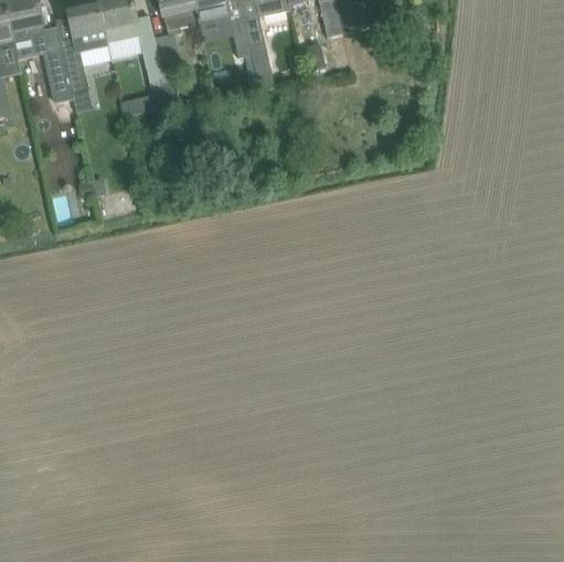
[(13,41),(3,0),(0,0),(0,70),(3,69),(0,55),(0,48),(13,45),(13,41)]
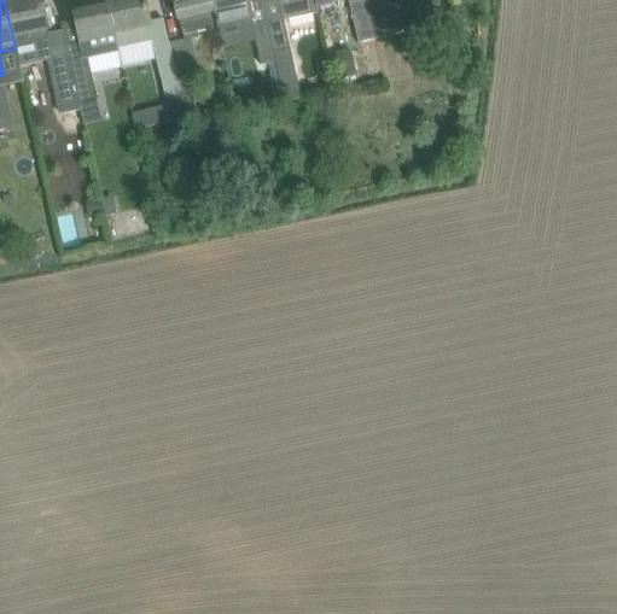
[(4,0),(15,45),(48,36),(45,22),(46,22),(41,0),(4,0)]
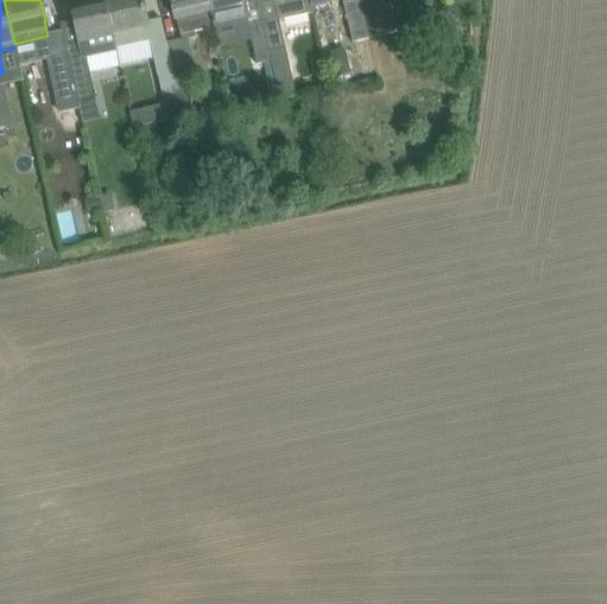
[(78,38),(64,42),(65,48),(68,61),(69,61),(77,97),(80,97),(93,94),(88,69),(119,62),(105,0),(99,0),(71,6),(74,18),(78,38)]
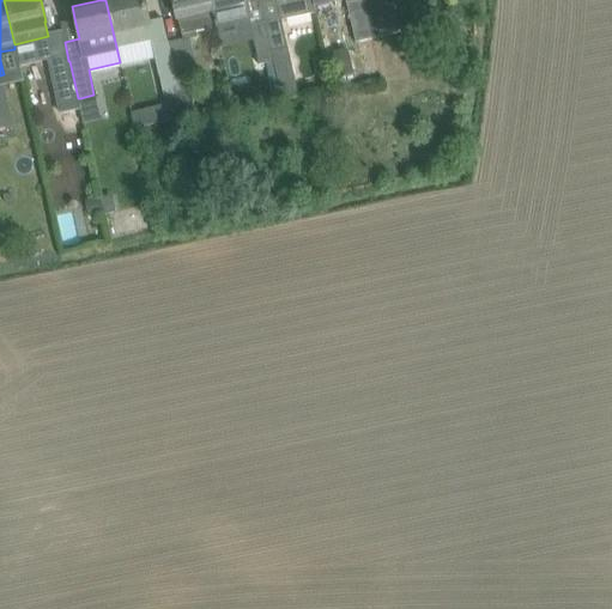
[(105,0),(120,62),(153,55),(151,42),(147,24),(149,24),(147,18),(146,14),(143,0),(105,0)]
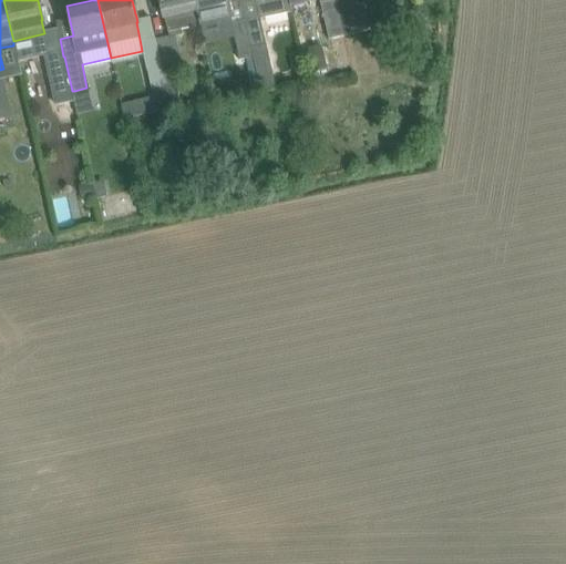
[(160,0),(161,7),(163,17),(164,16),(167,30),(181,27),(198,23),(193,0),(160,0)]
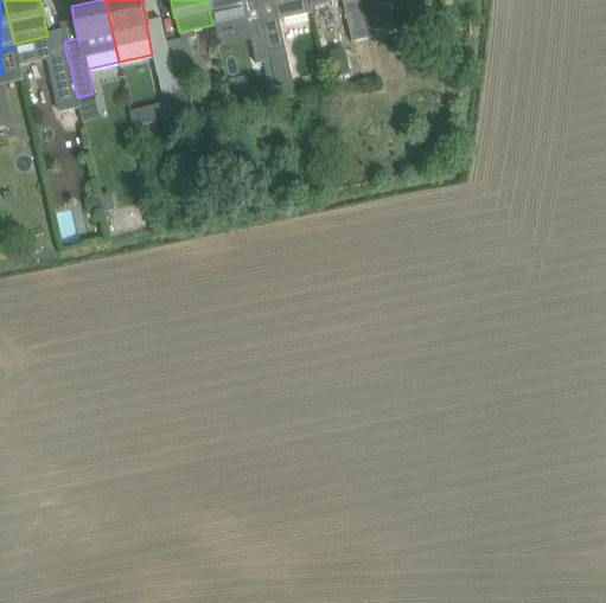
[(206,0),(212,25),(246,17),(249,33),(255,62),(270,58),(268,49),(257,0),(250,0),(243,1),(242,0),(206,0)]
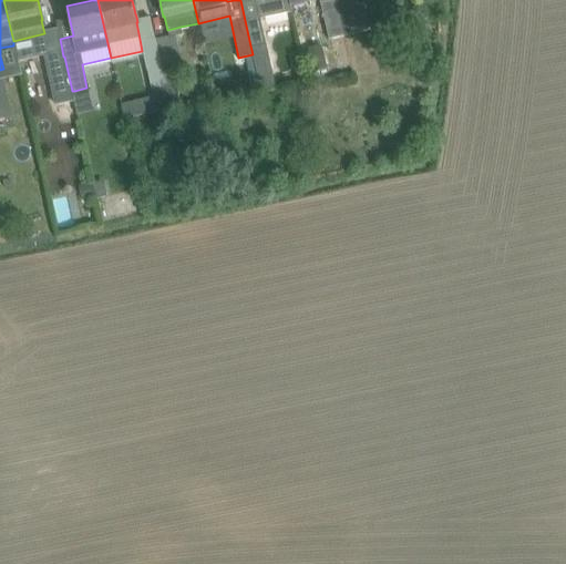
[(265,41),(258,17),(290,10),(287,0),(240,0),(250,45),(265,41)]
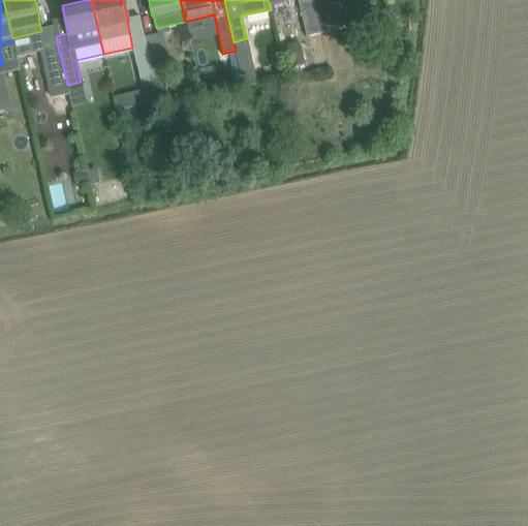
[(268,0),(271,9),(270,2),(280,0),(268,0)]
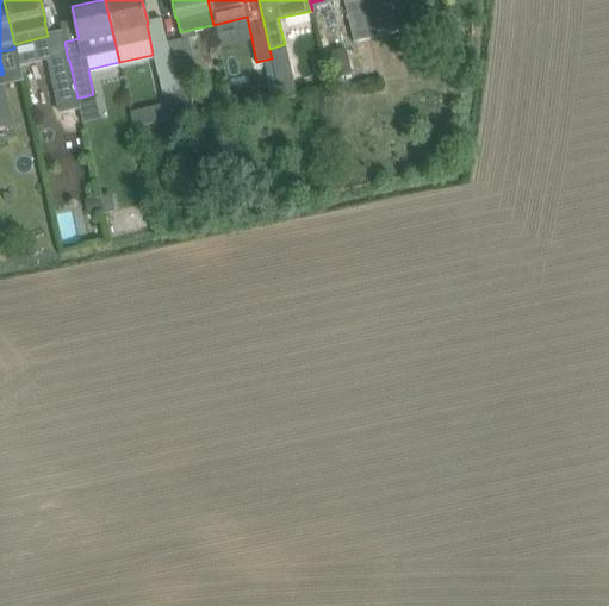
[(353,39),(371,35),(362,0),(345,0),(353,39)]
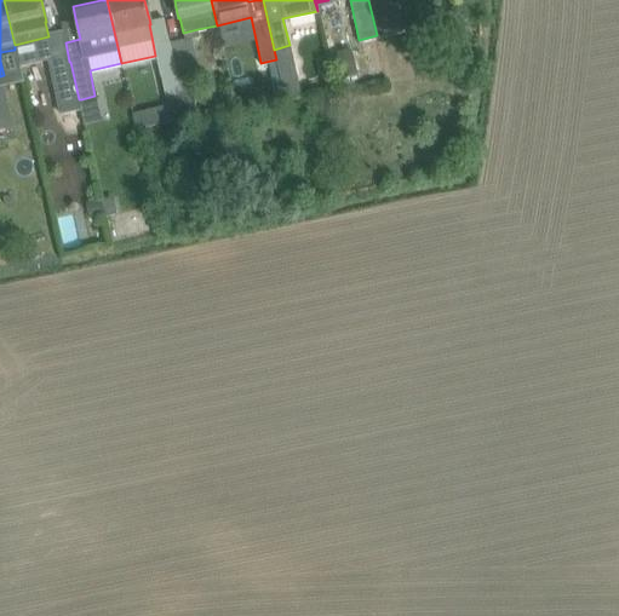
[(368,0),(377,35),(403,30),(399,11),(390,13),(388,0),(368,0)]
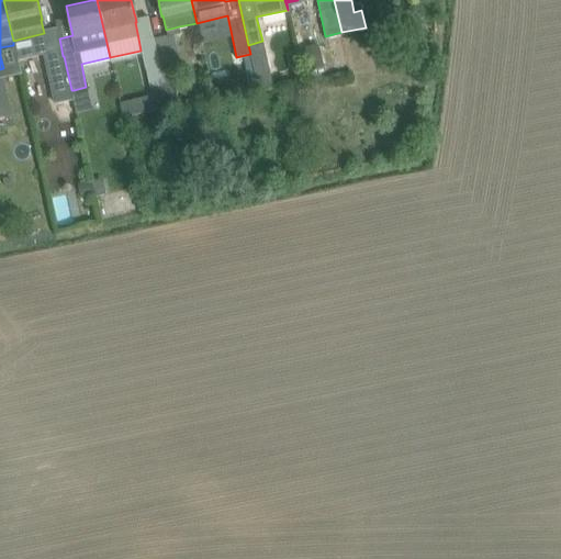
[(166,33),(154,35),(170,101),(175,100),(177,79),(174,62),(166,33)]
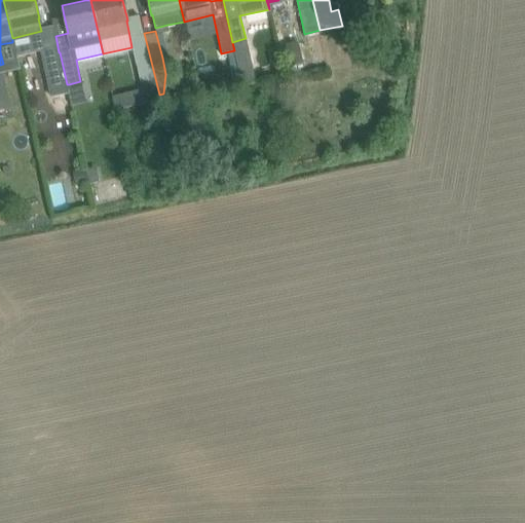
[(159,97),(159,95),(144,33),(129,36),(132,47),(140,81),(141,80),(145,101),(156,98),(159,97)]
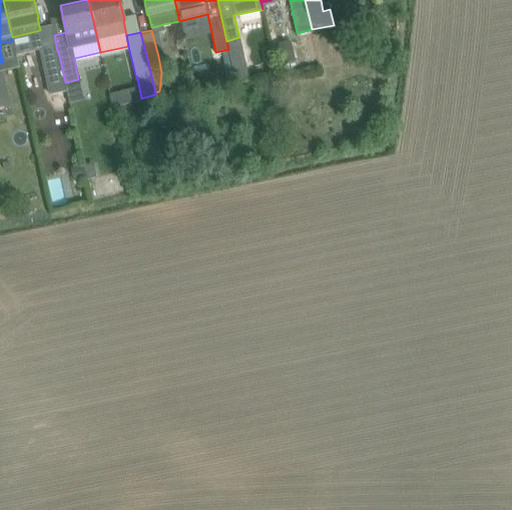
[(43,42),(38,43),(48,86),(65,82),(58,51),(57,51),(55,40),(43,42)]
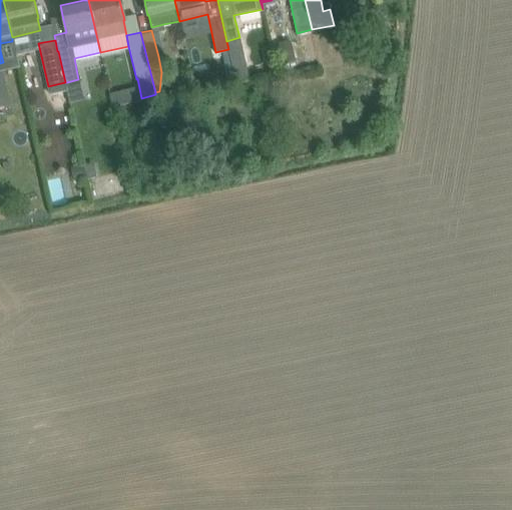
[(113,103),(141,98),(138,83),(110,89),(113,103)]
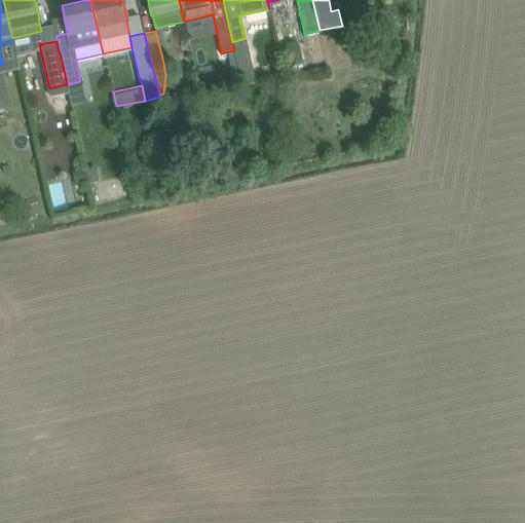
[(98,178),(95,164),(83,167),(87,181),(98,178)]
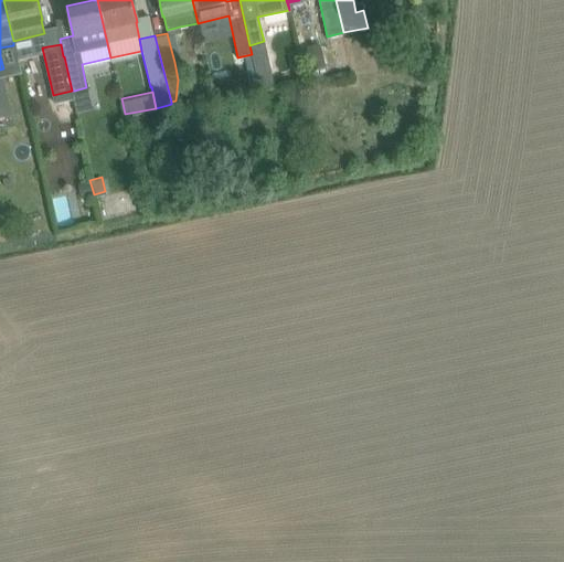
[(89,180),(76,183),(80,198),(94,194),(89,180)]
